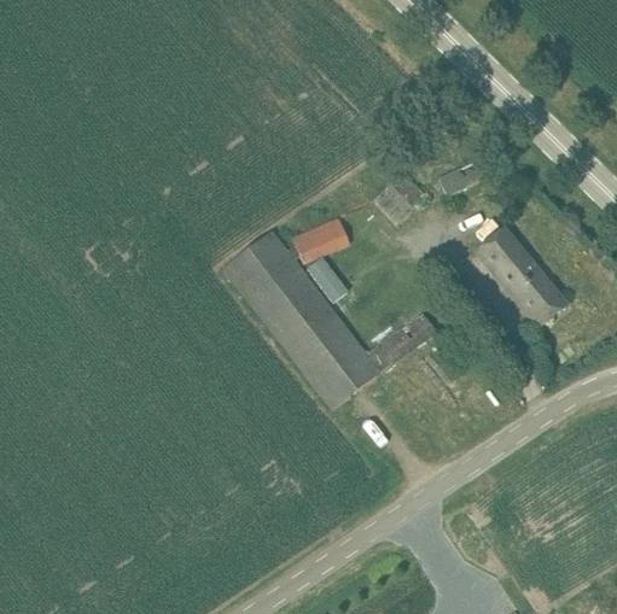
[(446,196),(489,175),(479,157),(436,177),(446,196)]
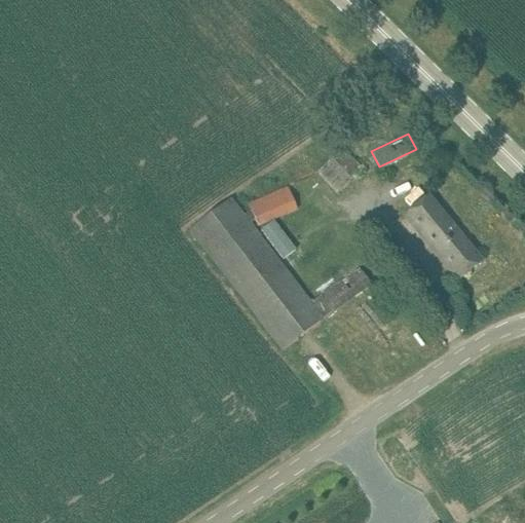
[(335,190),(361,167),(342,147),(316,171),(335,190)]
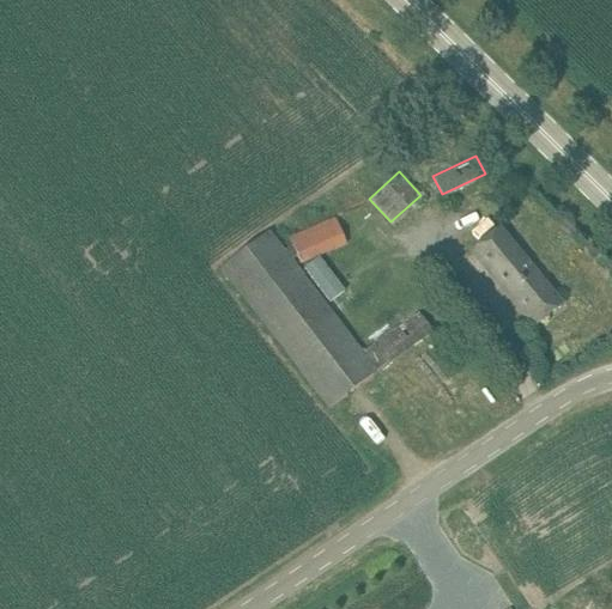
[(363,349),(309,279),(291,256),(296,253),(300,262),(334,249),(345,243),(333,217),(289,236),(292,243),(285,248),(271,229),(222,266),(327,406),(430,328),(417,310),(363,349)]
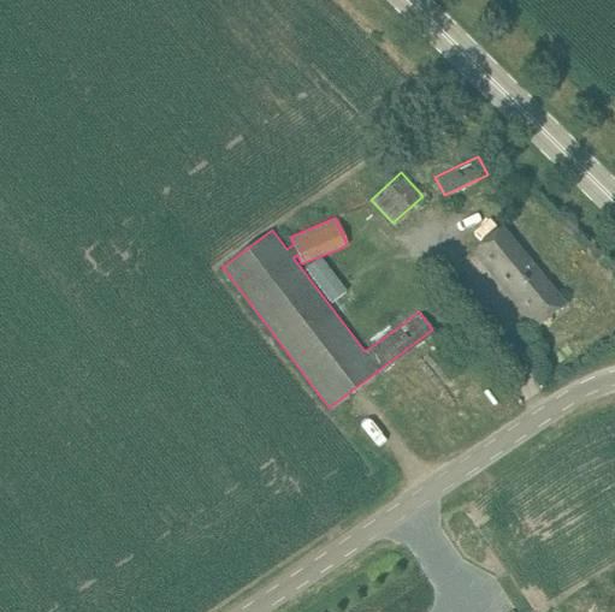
[(536,326),(562,303),(500,229),(473,250),(536,326)]
